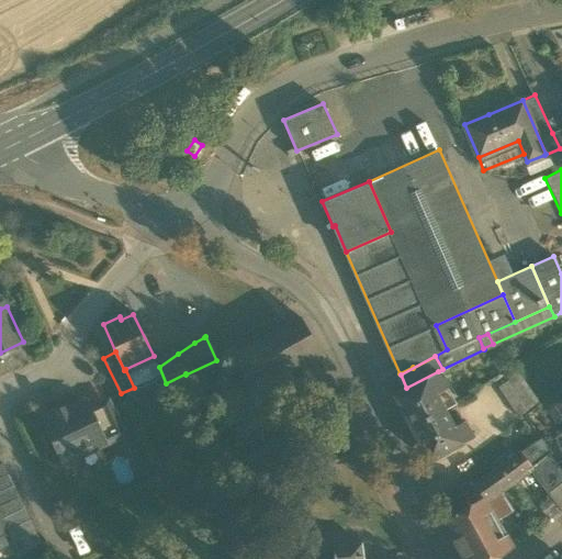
[(494,382),(518,417),(524,413),(536,405),(540,402),(516,368),(494,382)]
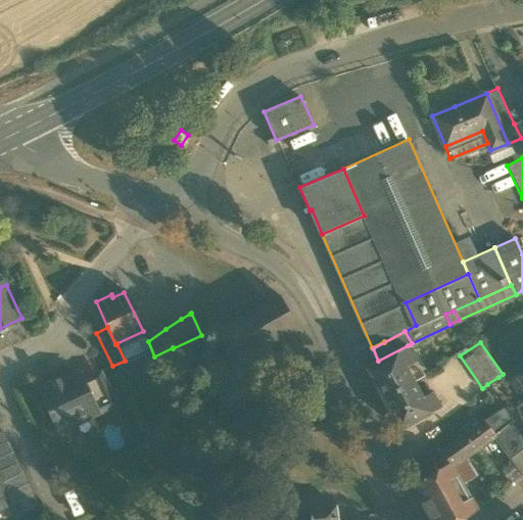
[(367,367),(383,397),(414,380),(407,366),(416,361),(408,345),(378,361),(367,367)]
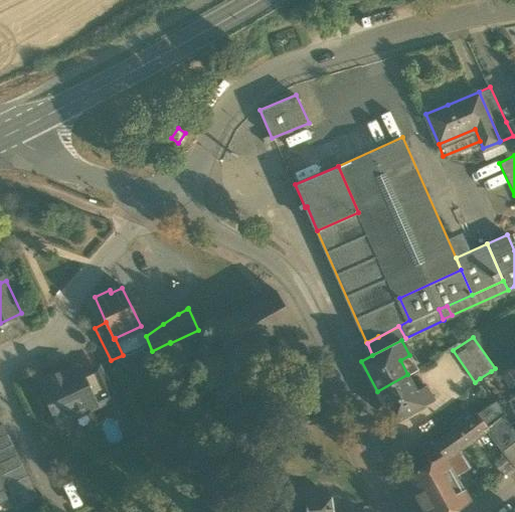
[(99,363),(80,371),(84,380),(103,372),(99,363)]
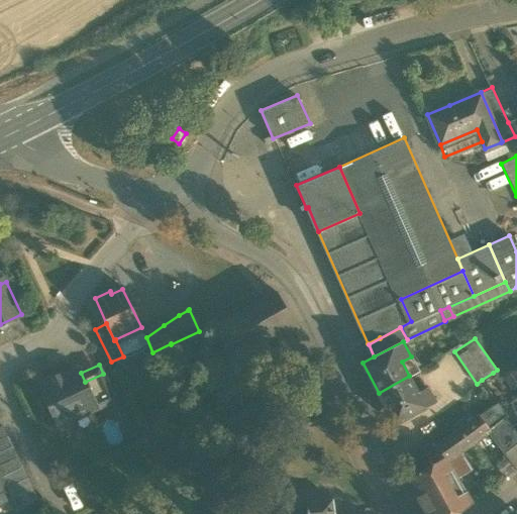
[(42,387),(60,424),(73,419),(74,413),(94,404),(95,404),(85,382),(81,373),(79,370),(42,387)]
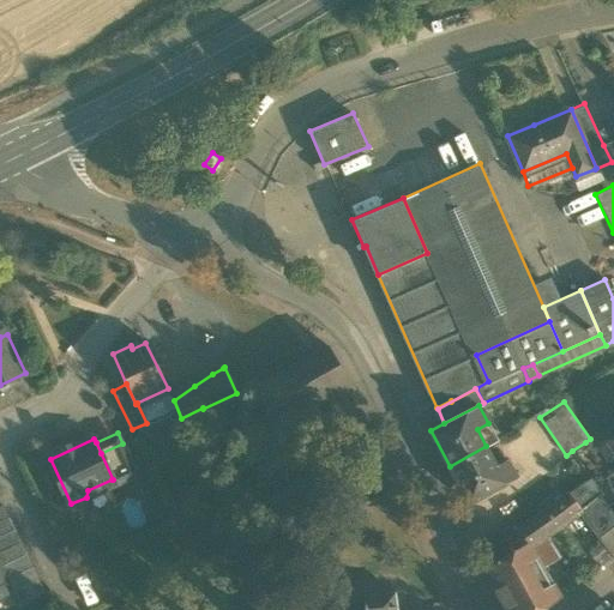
[(112,479),(114,484),(137,473),(122,444),(101,453),(113,479),(112,479)]
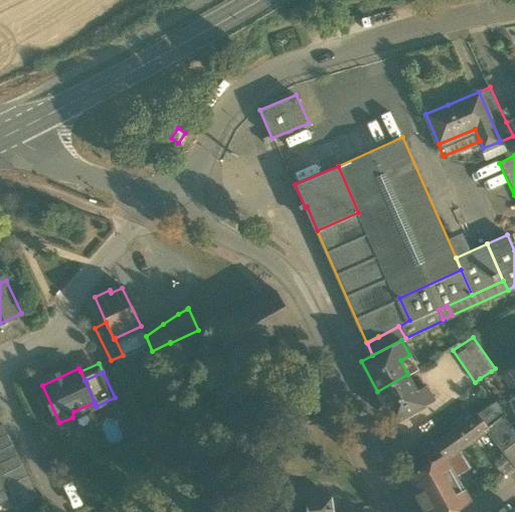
[(416,390),(407,374),(377,391),(394,421),(435,399),(426,385),(416,390)]
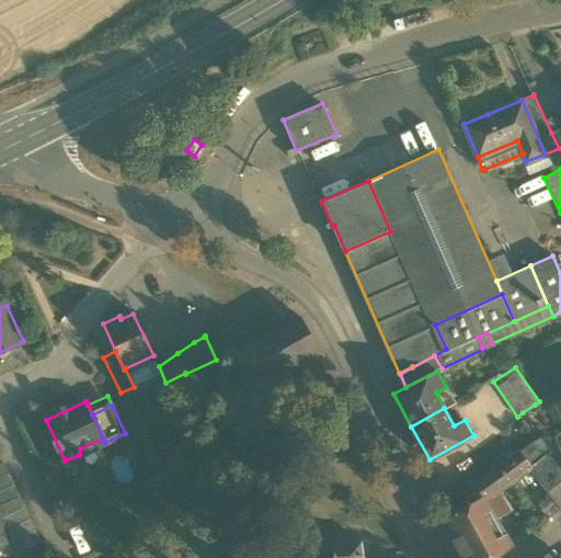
[(539,436),(519,450),(530,464),(538,458),(548,451),(549,450),(544,442),(539,436)]
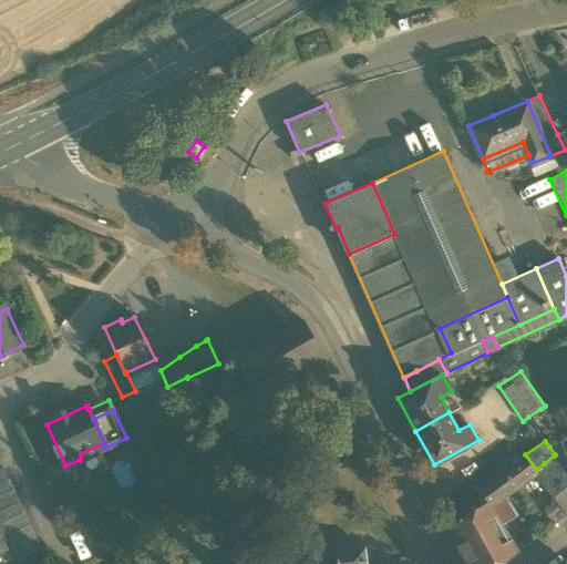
[(533,471),(536,469),(525,454),(474,491),(484,505),(490,502),(491,504),(534,473),(533,471)]
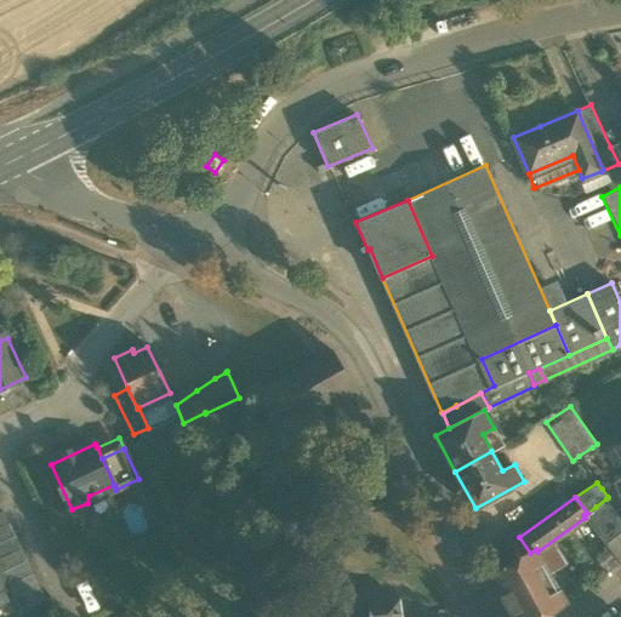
[(620,516),(607,498),(596,507),(616,533),(620,530),(620,516)]
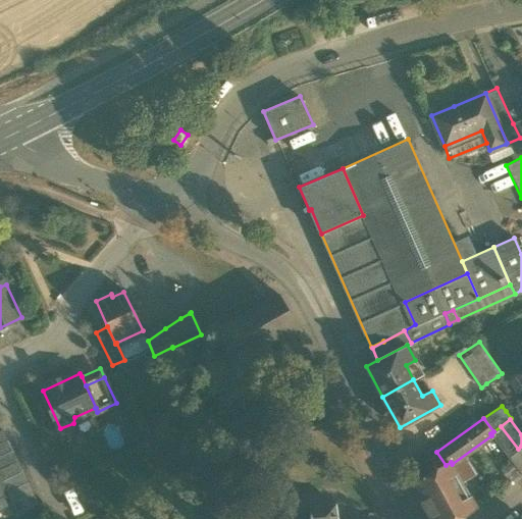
[(508,457),(518,449),(501,426),(493,431),(490,433),(491,435),(508,457)]
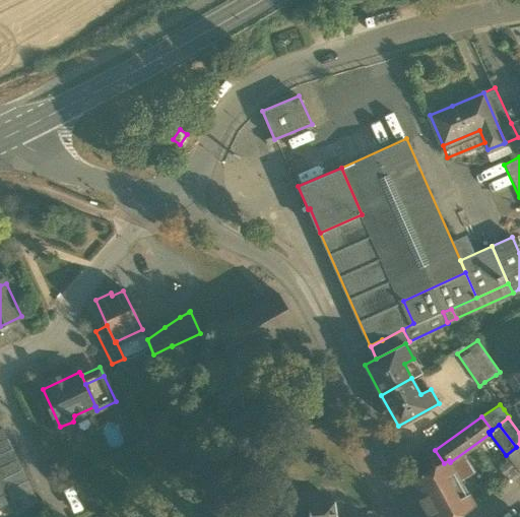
[(0,452),(12,447),(7,437),(0,440),(0,452)]
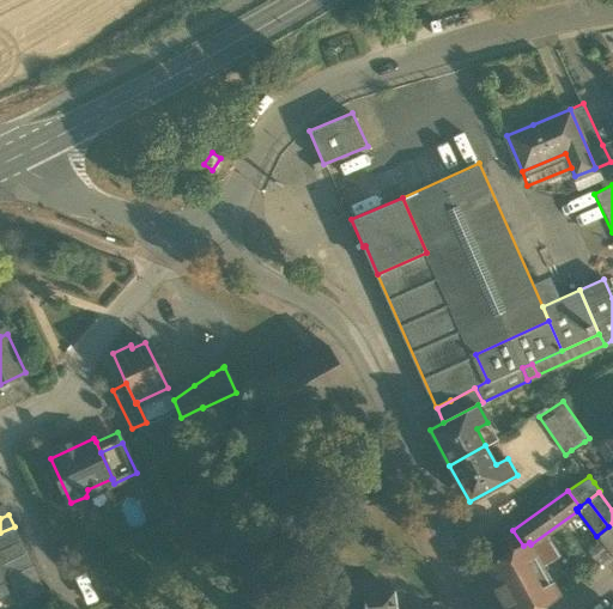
[(0,533),(0,548),(20,539),(14,527),(0,533)]
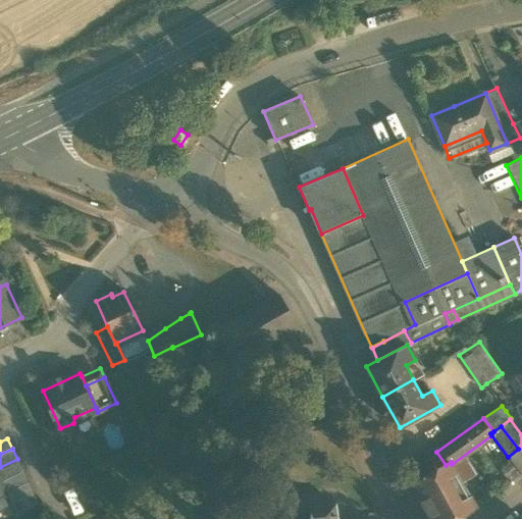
[(0,467),(0,476),(2,480),(22,470),(17,459),(0,467)]
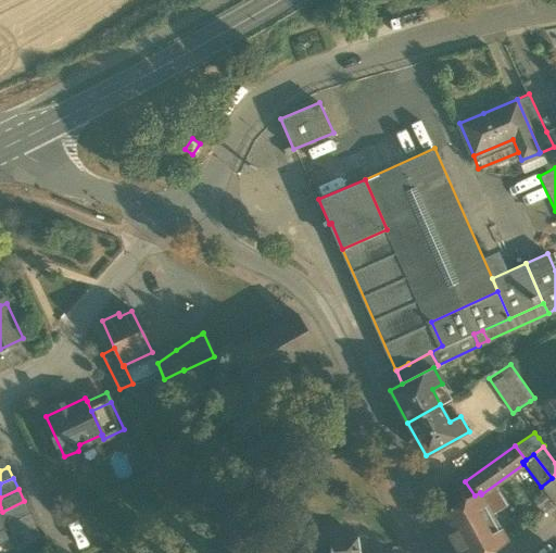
[(490,552),(508,540),(481,494),(480,492),(475,495),(439,517),(457,552),(490,552)]
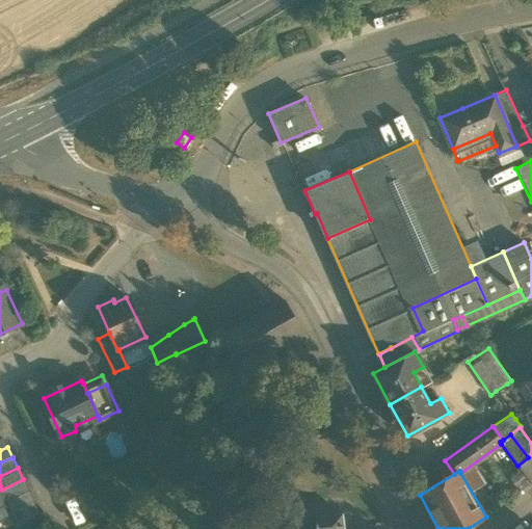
[(2,490),(6,500),(28,490),(23,479),(2,490)]
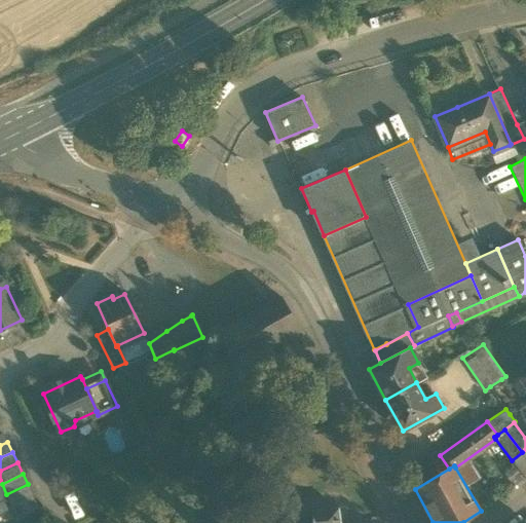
[(7,496),(11,505),(33,494),(28,484),(6,494),(7,496)]
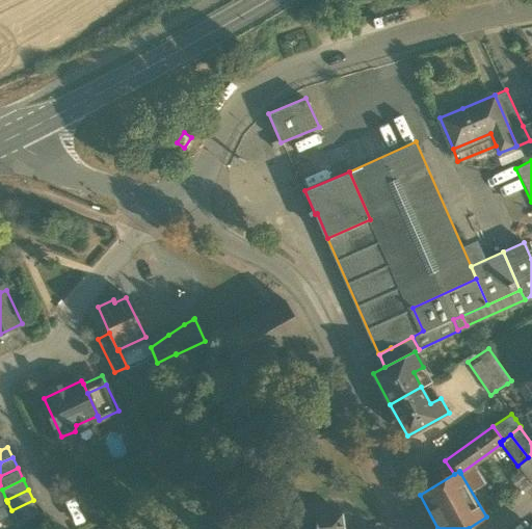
[(37,511),(33,500),(11,510),(17,521),(37,511)]
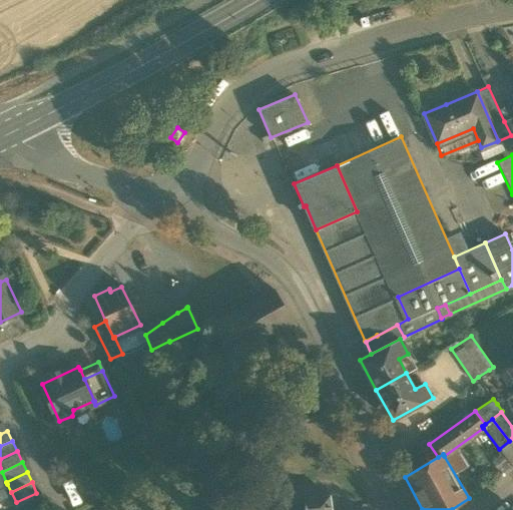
[(331,509),(330,495),(331,494),(329,493),(329,494),(304,496),(303,496),(302,497),(303,498),(304,509),(331,509)]
